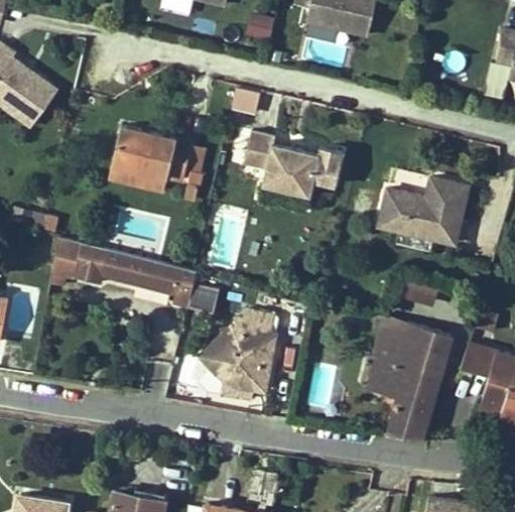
[(367,37),(375,0),(294,0),(293,3),(309,7),(305,23),(367,37)]
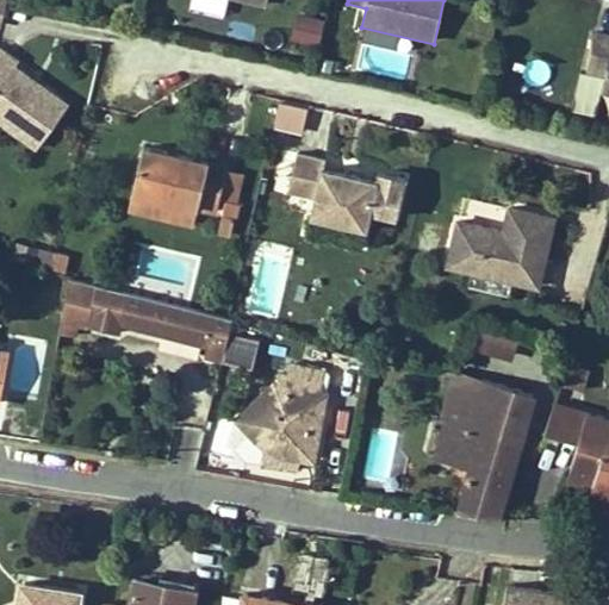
[(317,48),(323,25),(299,19),(294,42),(317,48)]
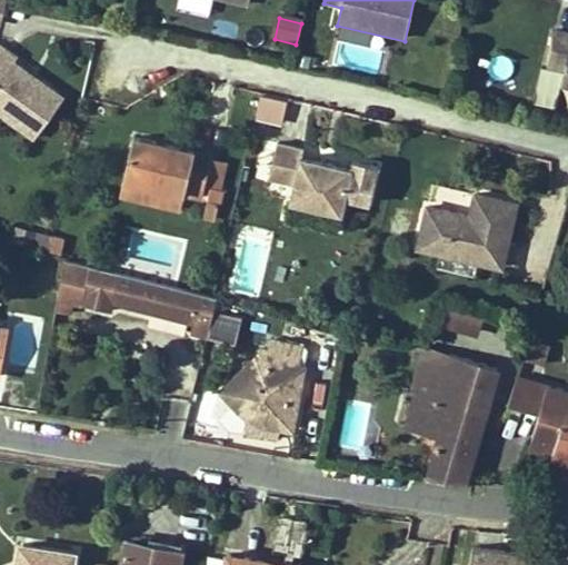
[(567,89),(567,37),(554,35),(546,69),(564,72),(560,88),(567,89)]
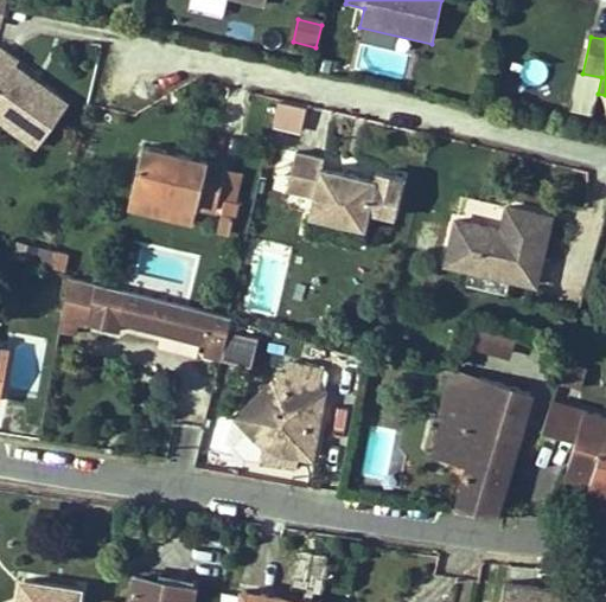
[(0,126),(36,152),(67,108),(39,89),(36,94),(27,87),(30,82),(13,70),(17,65),(0,52),(0,126)]
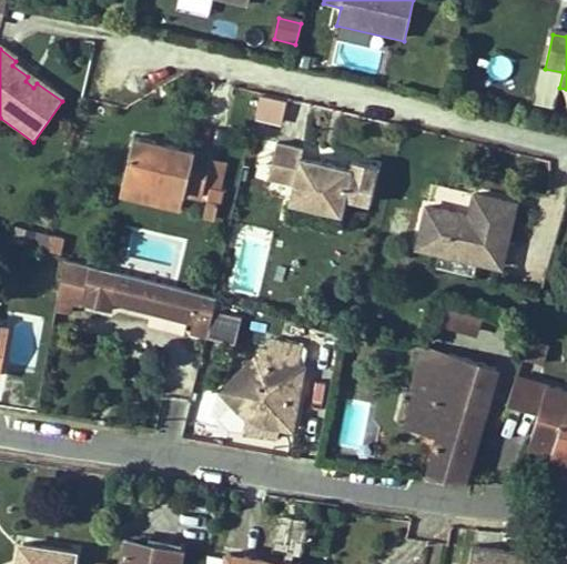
[(540,71),(536,106),(554,108),(558,74),(540,71)]
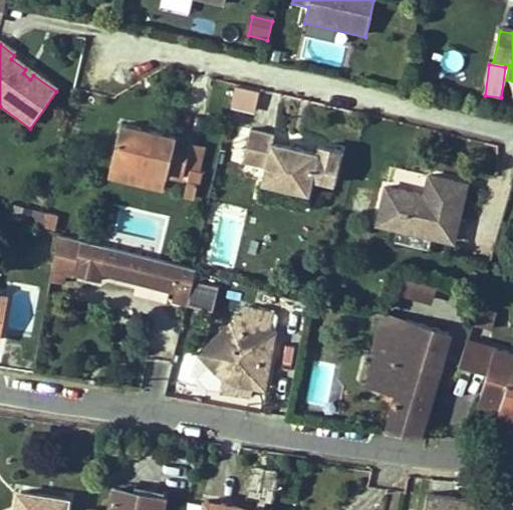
[(30,79),(33,75),(25,69),(23,73),(30,79)]
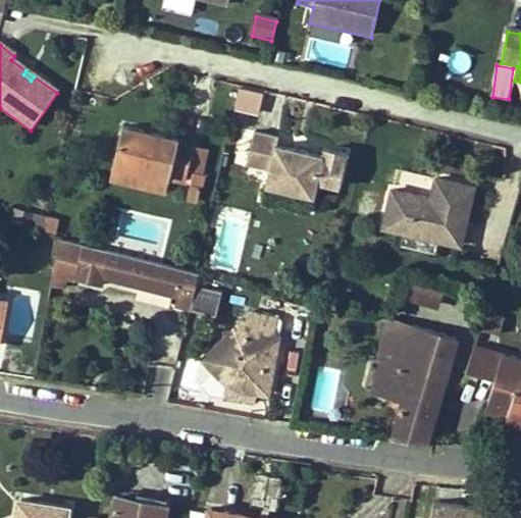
[(193,148),(194,146),(153,137),(153,138),(142,136),(143,134),(121,130),(112,167),(168,182),(185,185),(187,173),(193,148)]
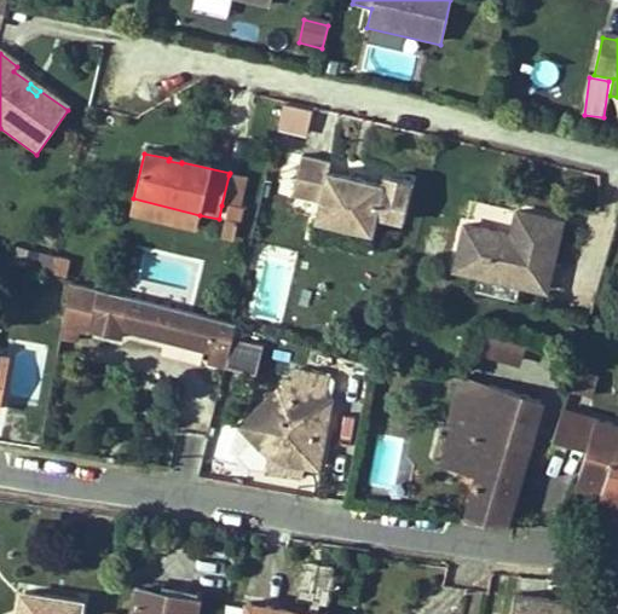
[(402,224),(411,185),(382,179),(381,187),(328,174),(329,167),(300,160),(292,198),(319,204),(315,222),(370,236),(375,216),(402,224)]
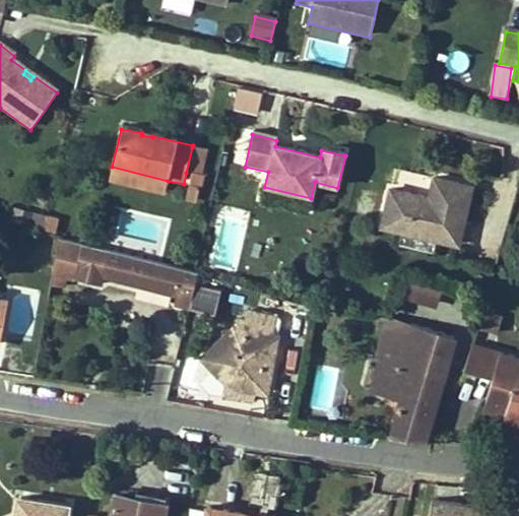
[(200,176),(205,150),(192,147),(186,173),(200,176)]
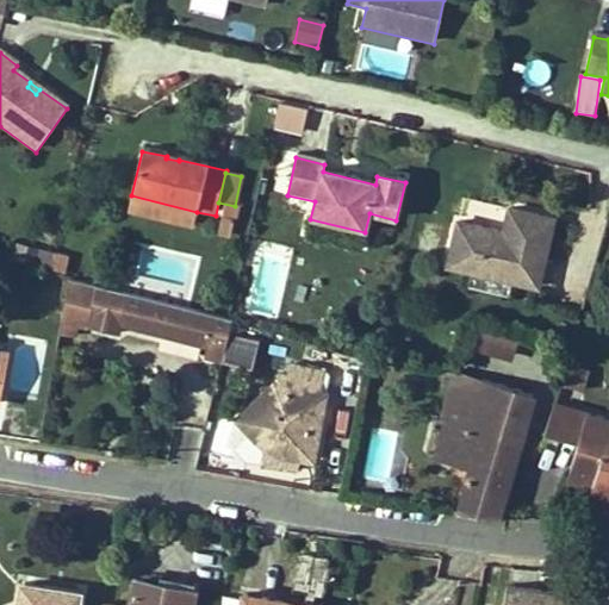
[(193,229),(197,212),(131,195),(128,213),(193,229)]
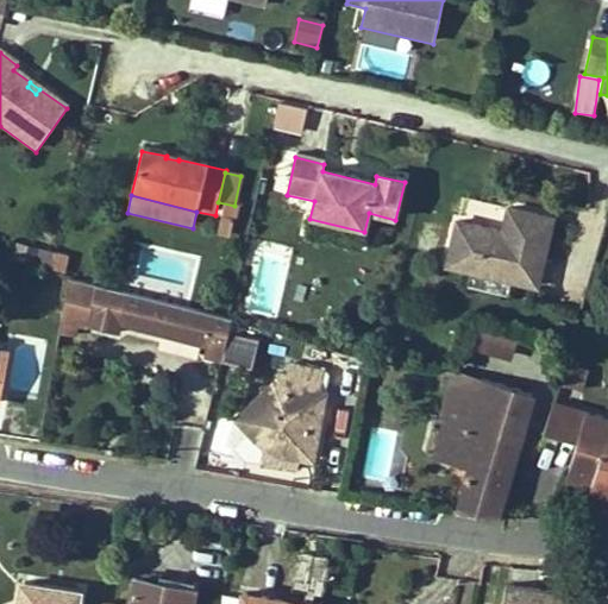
[(537,290),(552,221),(507,212),(502,236),(501,239),(494,238),(495,233),(456,225),(446,269),(470,275),(511,283),(537,290)]
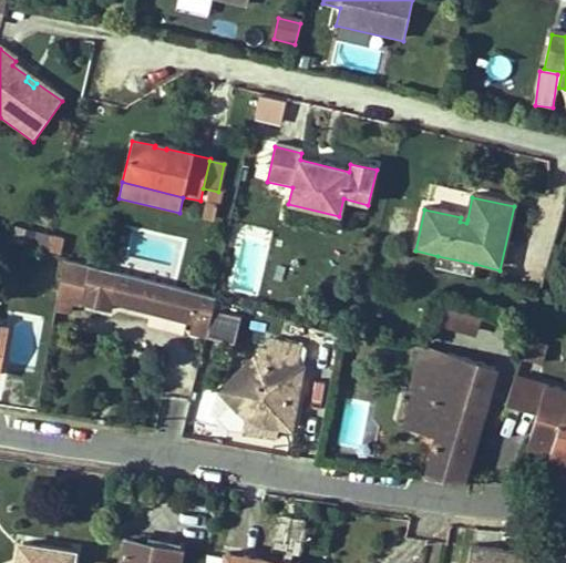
[(214,223),(217,206),(206,204),(202,219),(214,223)]
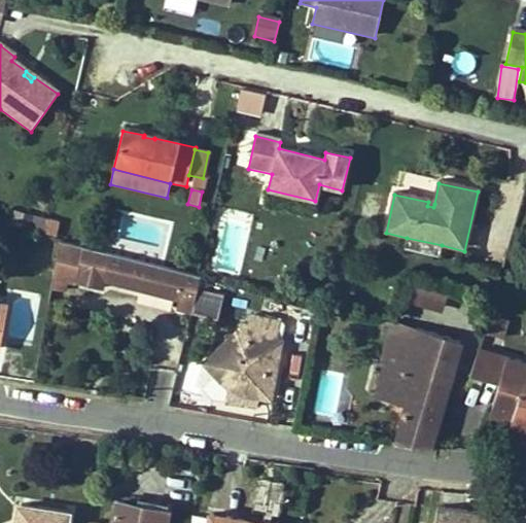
[(29,233),(33,218),(14,214),(10,228),(29,233)]
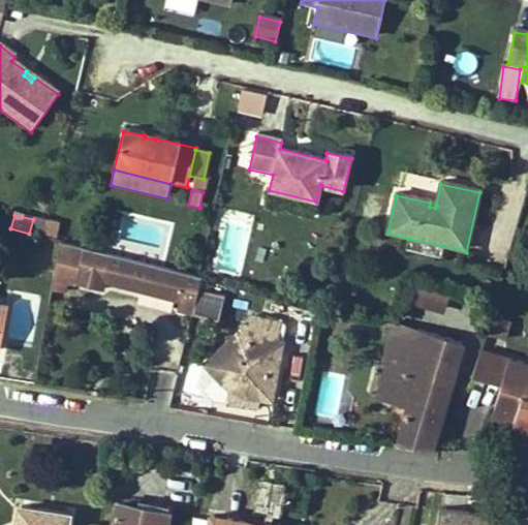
[(42,237),(47,222),(33,219),(29,234),(42,237)]
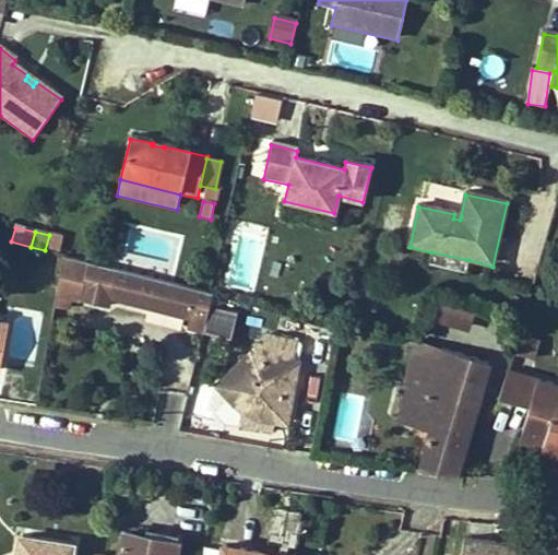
[(58,254),(62,238),(49,235),(45,250),(58,254)]
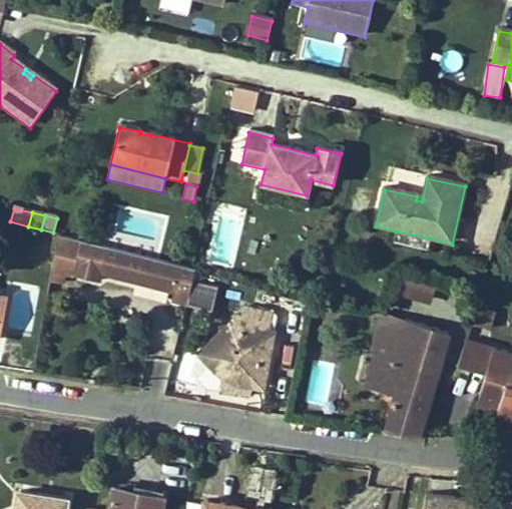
[(427,251),(430,238),(396,231),(393,243),(427,251)]
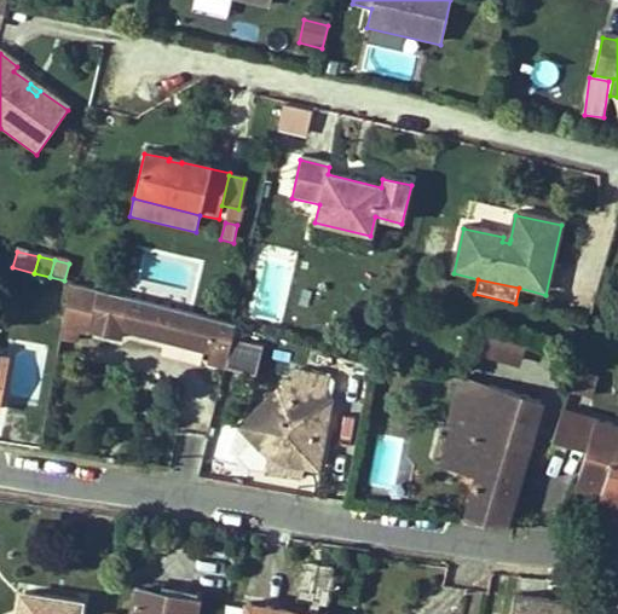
[(88,335),(98,294),(69,287),(62,330),(78,334),(87,336),(88,335)]
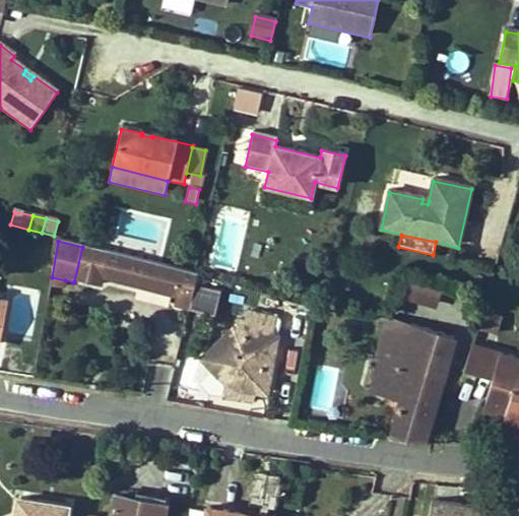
[(197,275),(95,250),(82,247),(74,281),(100,287),(102,277),(176,297),(174,307),(188,311),(197,275)]
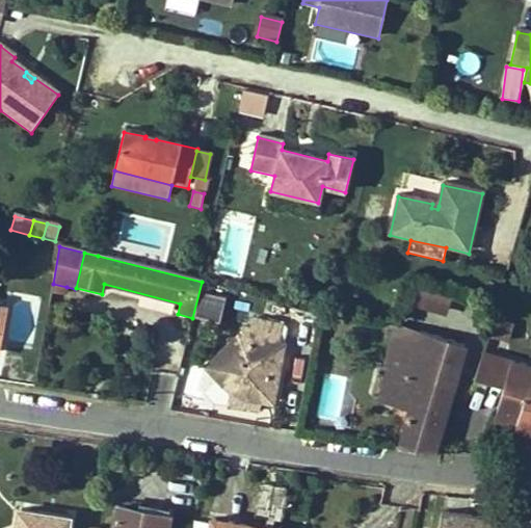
[(63,296),(67,287),(53,284),(51,294),(63,296)]
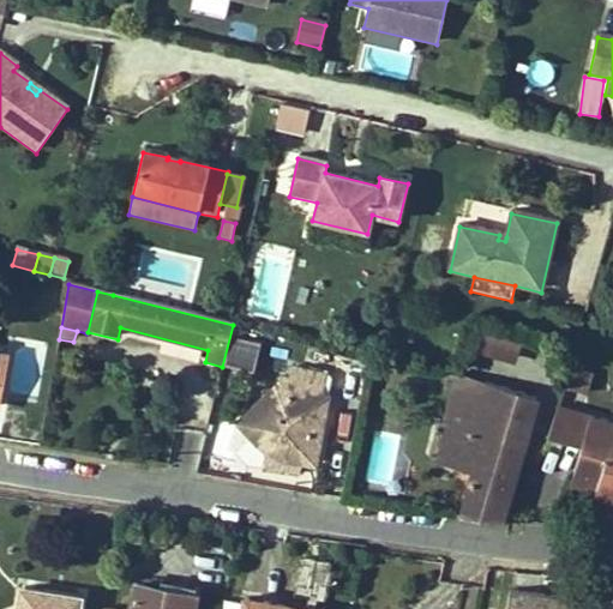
[(125,331),(122,337),(199,359),(200,351),(125,331)]
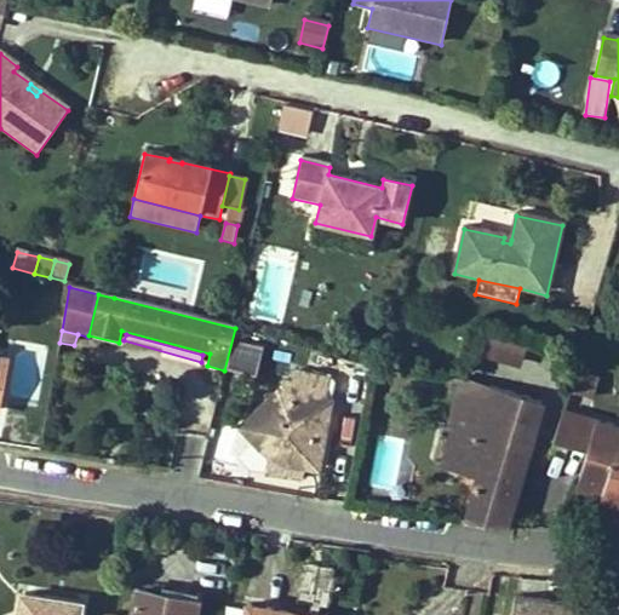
[(516,366),(521,348),(494,339),(489,357),(516,366)]
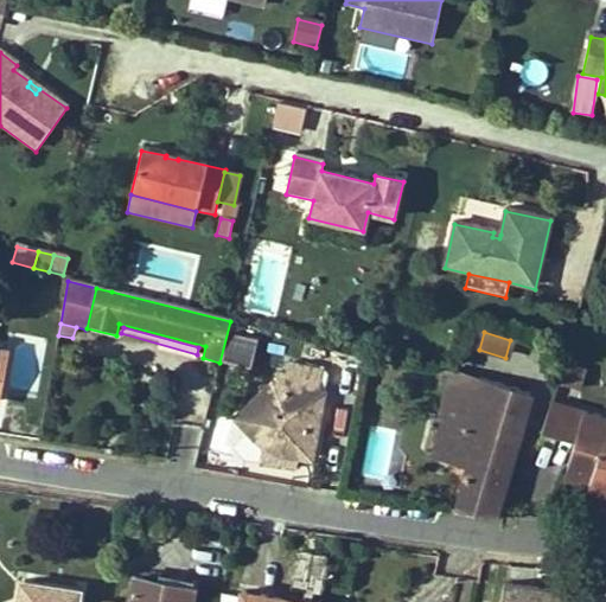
[(312,459),(324,394),(321,394),(326,373),(287,365),(285,376),(278,375),(275,386),(273,385),(266,391),(259,398),(236,418),(242,424),(249,433),(250,431),(255,437),(267,447),(281,452),(299,455),(312,459)]
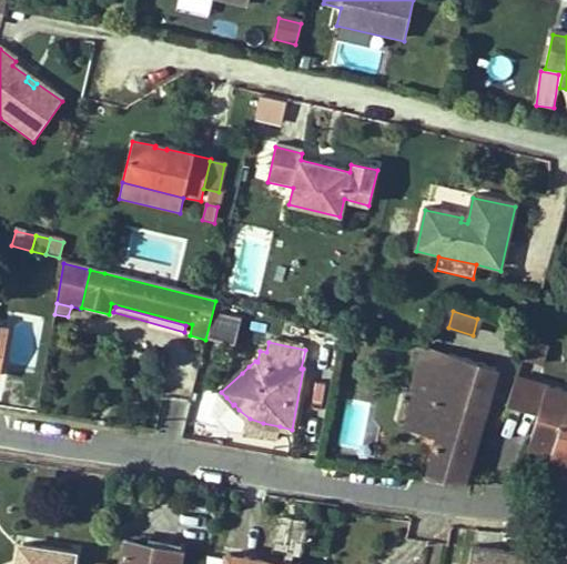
[(543,366),(548,351),(529,345),(524,361),(543,366)]
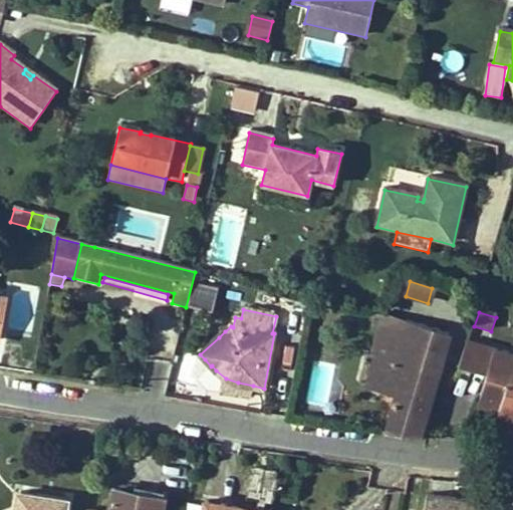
[(418,440),(449,335),(383,315),(381,324),(379,329),(371,357),(374,358),(366,391),(395,399),(386,436),(418,440)]
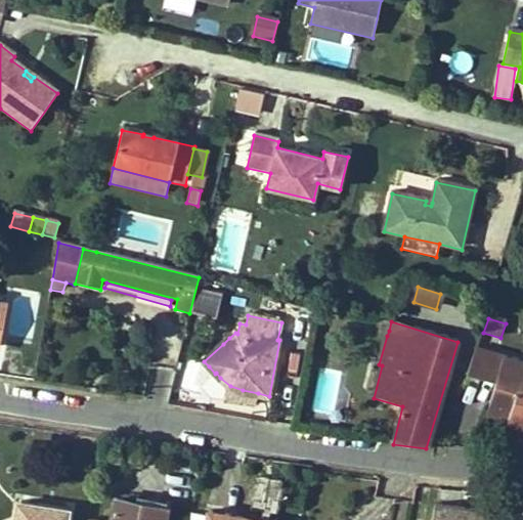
[(522,434),(522,362),(475,350),(467,376),(495,383),(486,415),(508,421),(506,430),(522,434)]
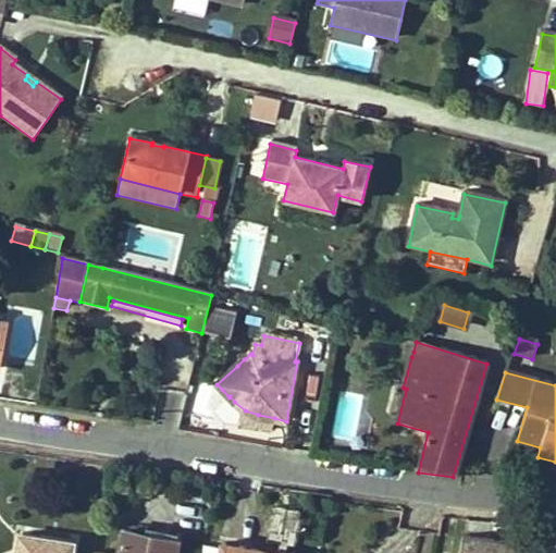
[(258,415),(245,410),(234,402),(230,396),(229,397),(222,390),(217,395),(227,408),(241,418),(256,425),(272,428),(274,418),(258,415)]
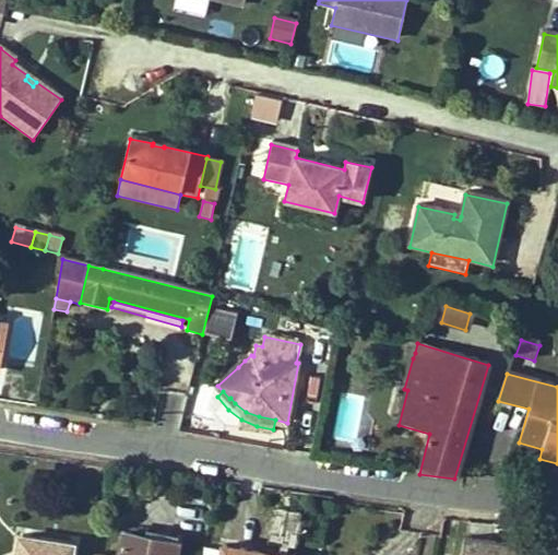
[(175,554),(177,545),(125,534),(119,554),(175,554)]
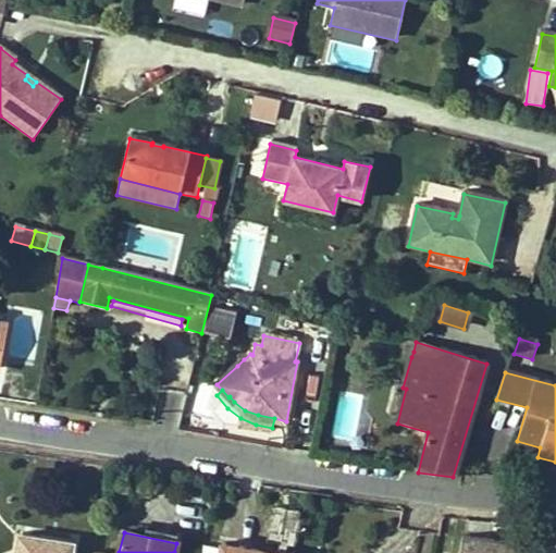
[(71,552),(73,544),(22,537),(20,552),(71,552)]
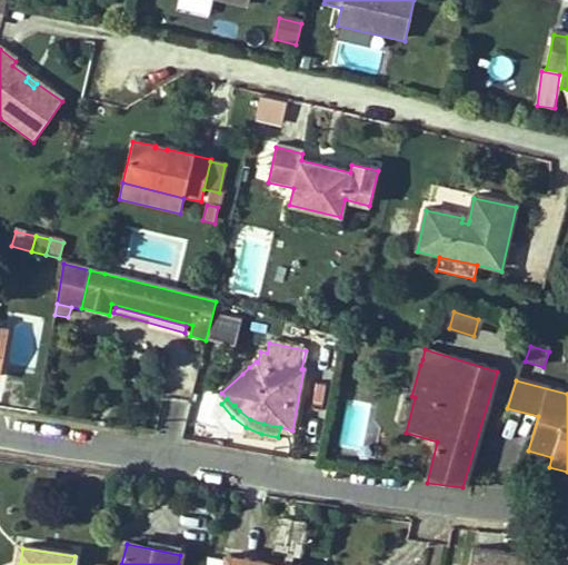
[(471,551),(469,564),(537,564),(537,561),(471,551)]
